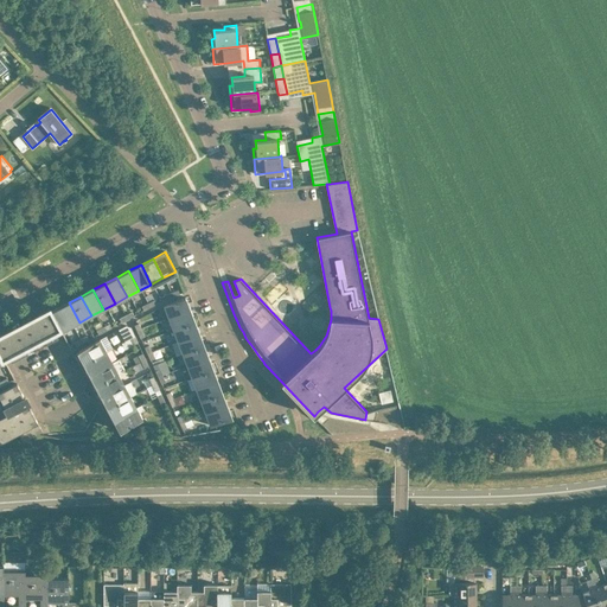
[(165,305),(168,317),(190,310),(185,296),(165,305)]
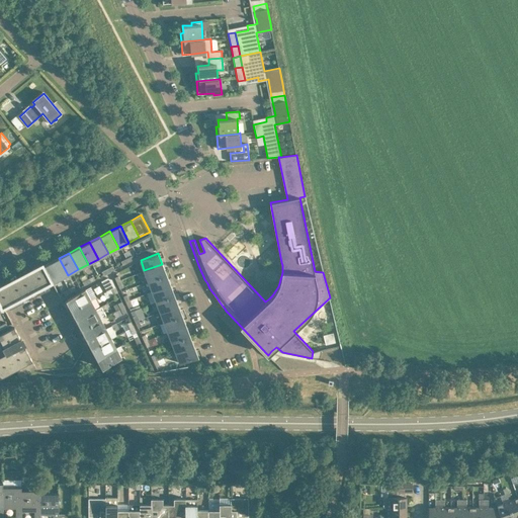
[(58,280),(68,275),(59,258),(49,263),(58,280)]
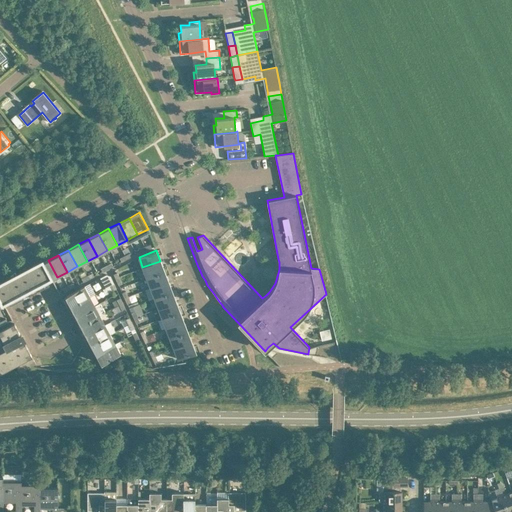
[(0,306),(9,302),(10,305),(15,303),(44,287),(49,285),(47,282),(57,277),(48,260),(44,263),(42,260),(32,265),(3,281),(0,281),(0,306)]
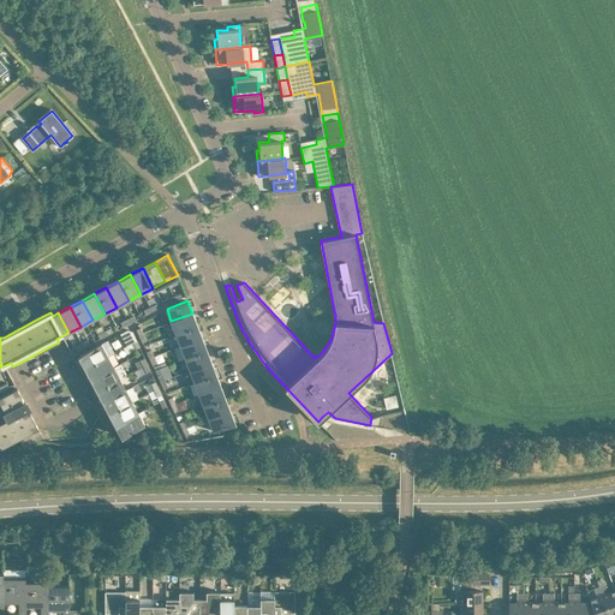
[(171,321),(175,333),(197,326),(192,314),(171,321)]
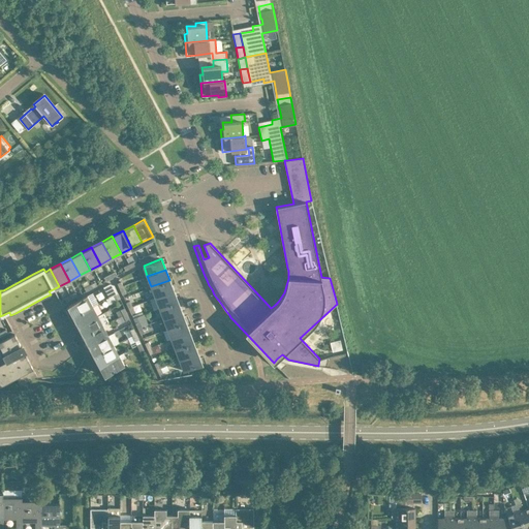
[(115,271),(106,276),(109,279),(117,275),(115,271)]
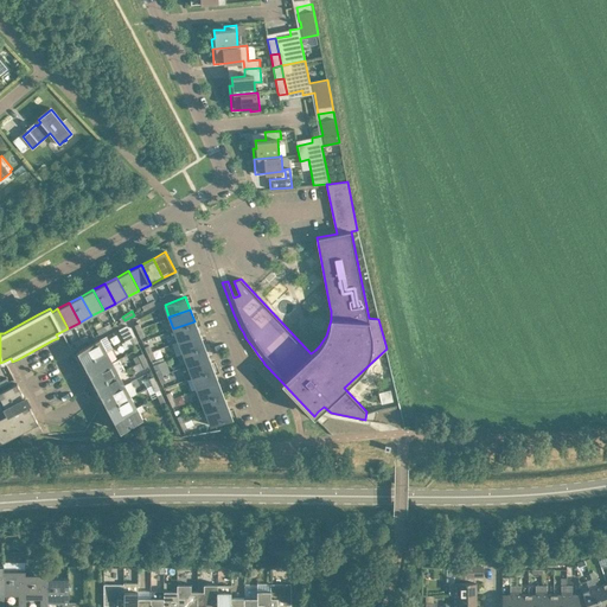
[(173,328),(178,340),(199,333),(195,321),(173,328)]
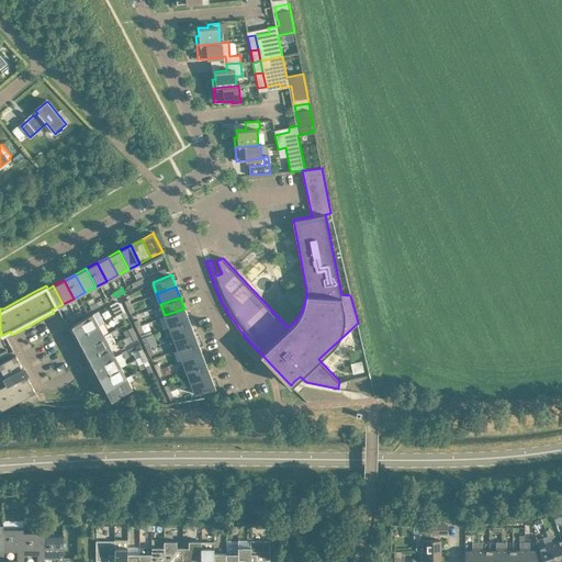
[(103,303),(101,299),(94,302),(89,305),(91,310),(103,303)]
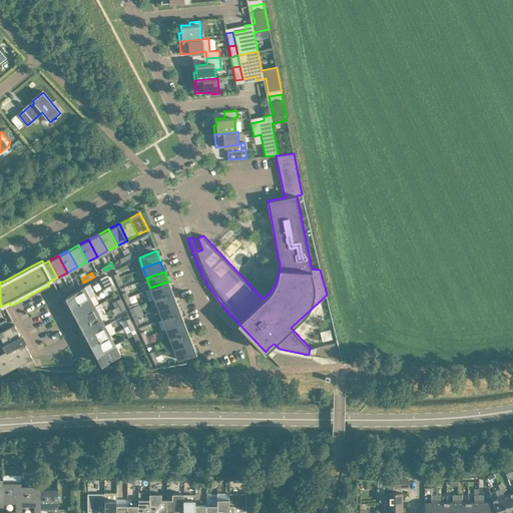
[(105,288),(108,287),(110,286),(114,284),(110,277),(106,275),(100,279),(105,288)]
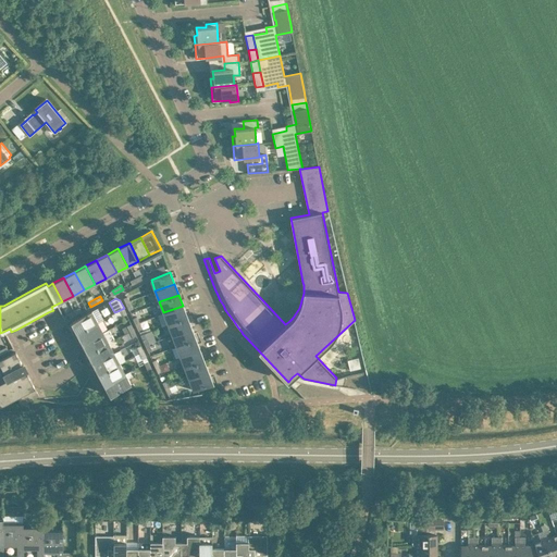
[(163,312),(168,324),(187,317),(183,306),(163,312)]
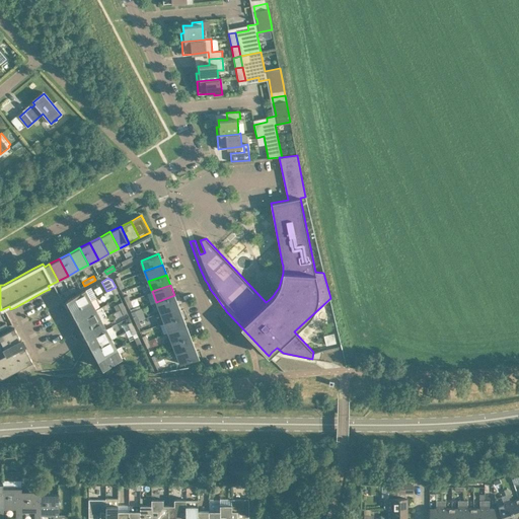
[(74,287),(63,292),(65,296),(76,290),(74,287)]
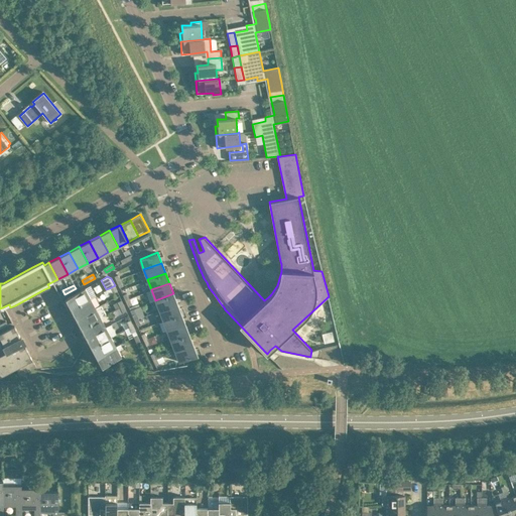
[(68,302),(71,308),(90,298),(85,288),(67,298),(69,301),(68,302)]
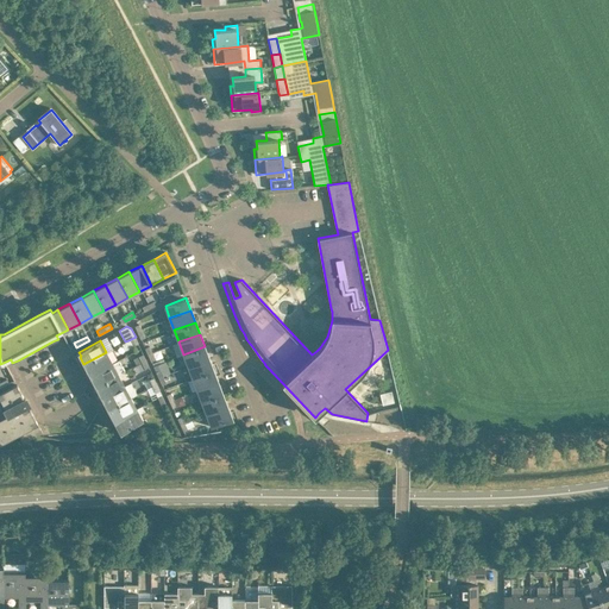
[(183,355),(188,366),(209,358),(205,346),(183,355)]
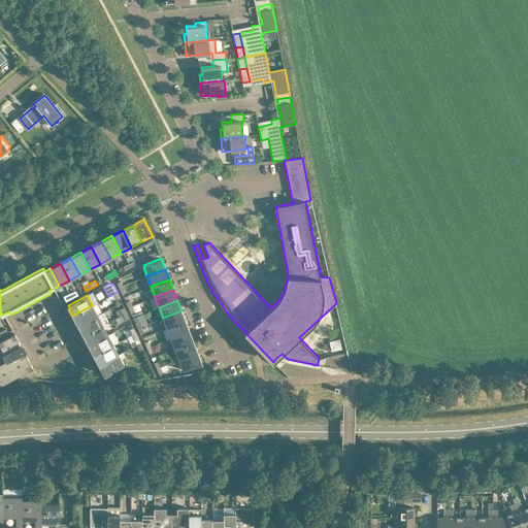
[(98,315),(92,305),(72,316),(75,322),(77,322),(78,325),(98,315)]
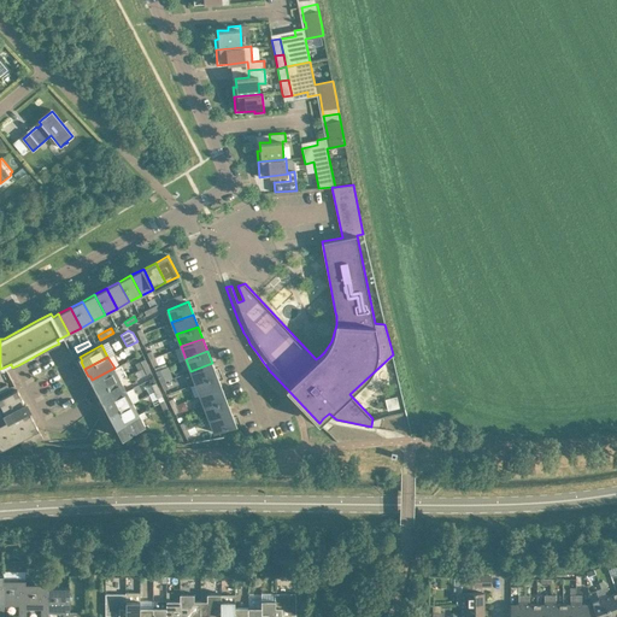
[(191,371),(195,383),(217,375),(212,363),(191,371)]
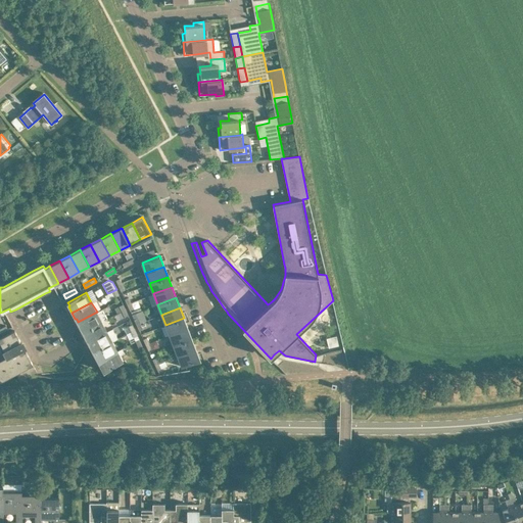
[(79,326),(82,332),(102,322),(99,317),(103,314),(101,310),(97,312),(78,322),(80,325),(79,326)]
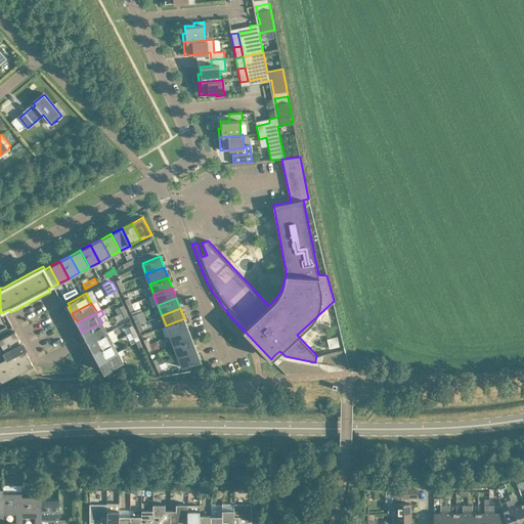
[(166,325),(170,336),(187,329),(184,318),(166,325)]
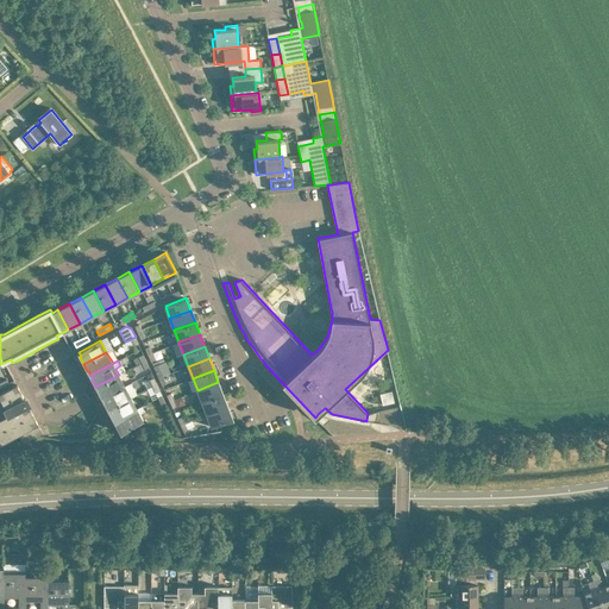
[(125,387),(119,375),(95,387),(99,395),(101,394),(104,397),(125,387)]
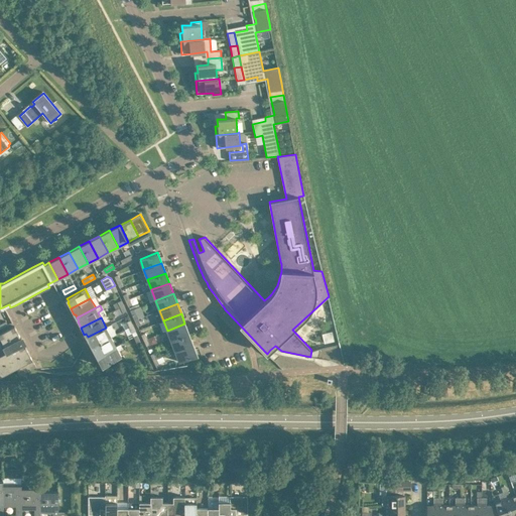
[(167,331),(171,341),(188,334),(184,324),(167,331)]
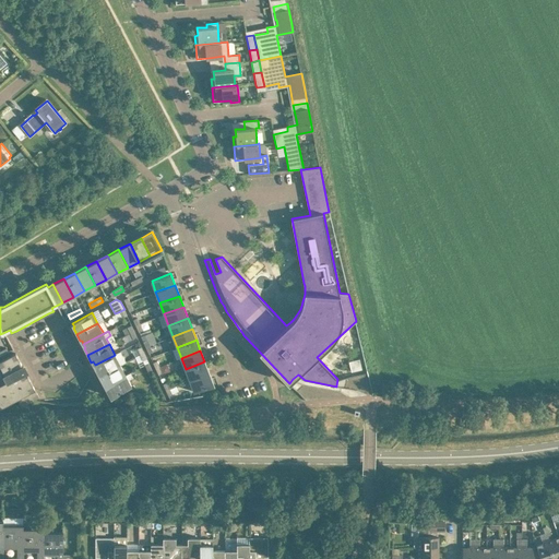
[(95,369),(98,376),(120,365),(126,361),(120,352),(115,355),(95,365),(96,369),(95,369)]
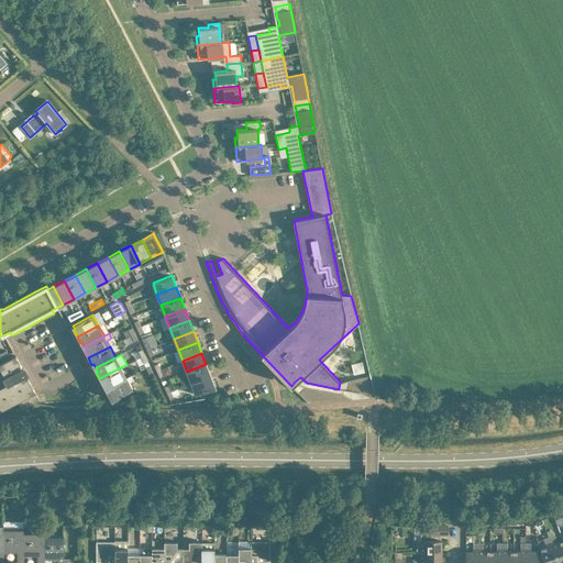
[(0,410),(18,401),(19,405),(21,410),(40,400),(28,378),(25,379),(24,376),(26,375),(23,368),(22,368),(15,355),(0,363),(0,368),(3,375),(0,376),(0,410)]
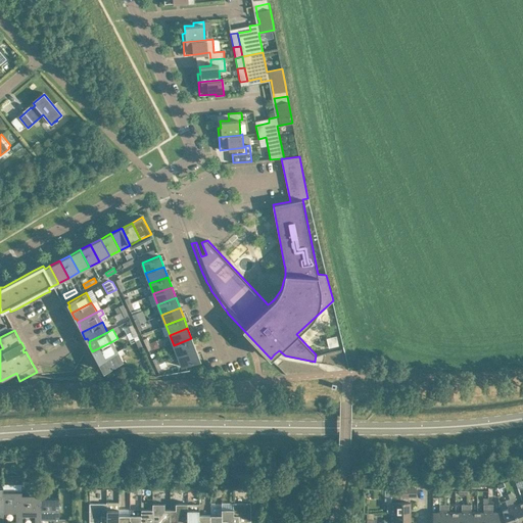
[(338,345),(336,335),(326,338),(328,347),(338,345)]
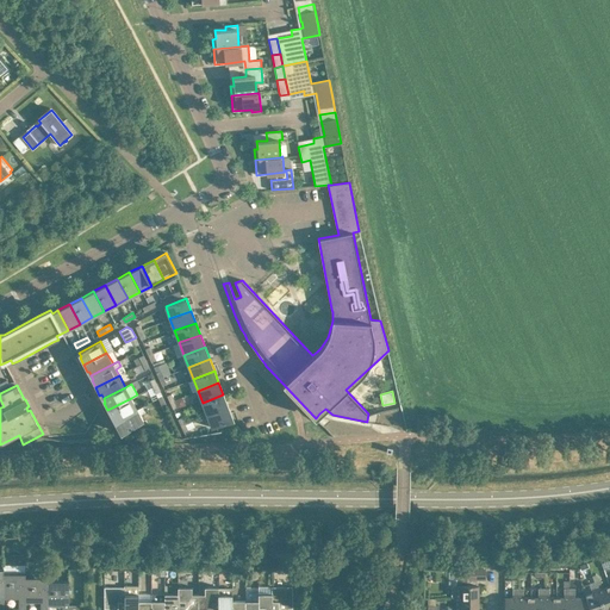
[(203,403),(207,415),(228,406),(223,394),(203,403)]
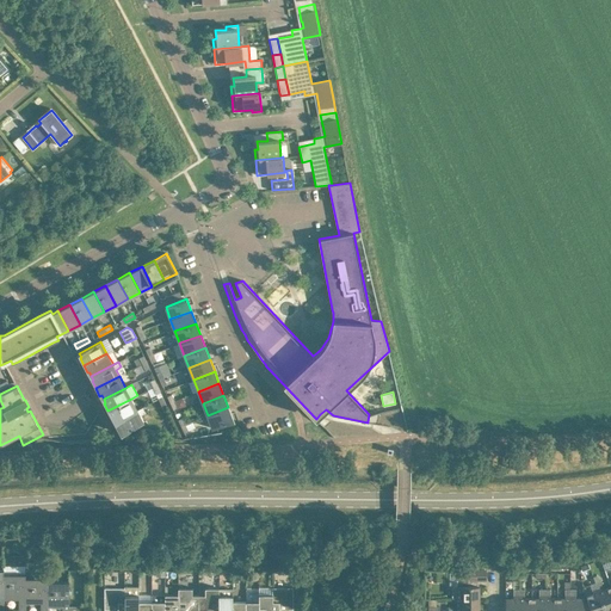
[(137,411),(131,399),(107,411),(111,419),(113,418),(116,421),(137,411)]
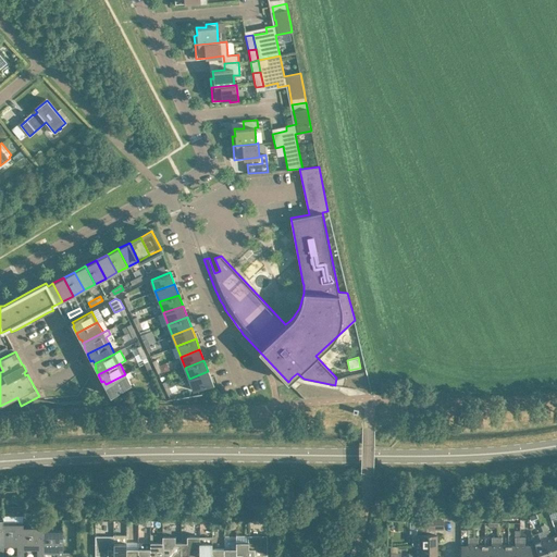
[(130,371),(125,374),(106,384),(107,388),(106,388),(109,396),(131,384),(127,379),(132,375),(130,371)]
